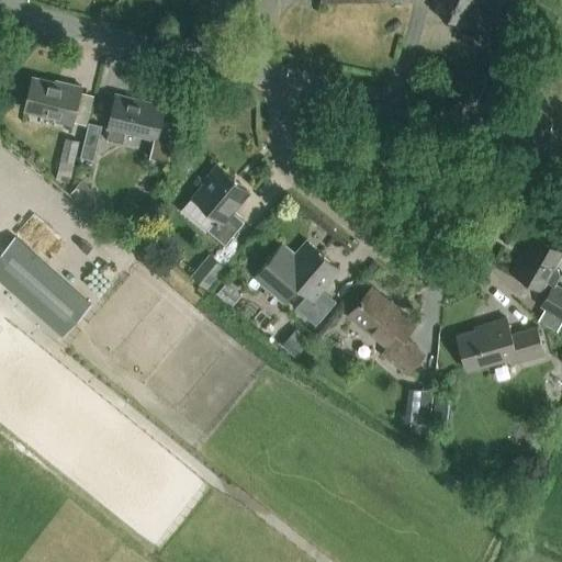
[(431,0),(428,8),(468,27),(481,0),(431,0)]
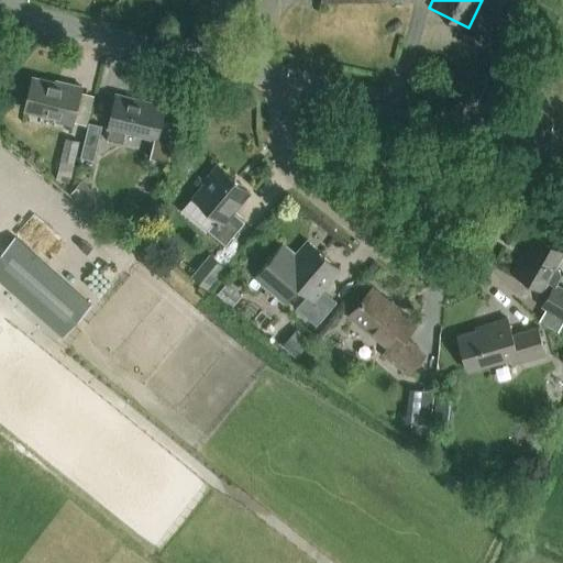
[(72,127),(81,87),(56,81),(55,83),(33,77),(24,110),(57,119),(56,122),(72,127)]
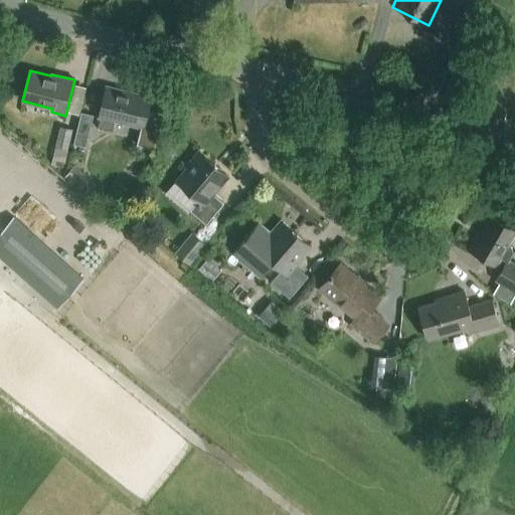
[(147,110),(150,98),(106,88),(99,117),(101,117),(98,128),(112,132),(115,121),(141,127),(136,145),(154,149),(163,114),(147,110)]
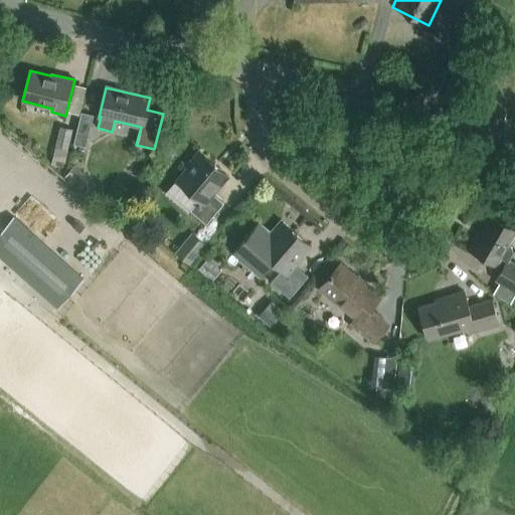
[(80,112),(73,145),(79,146),(86,147),(93,115),(80,112)]
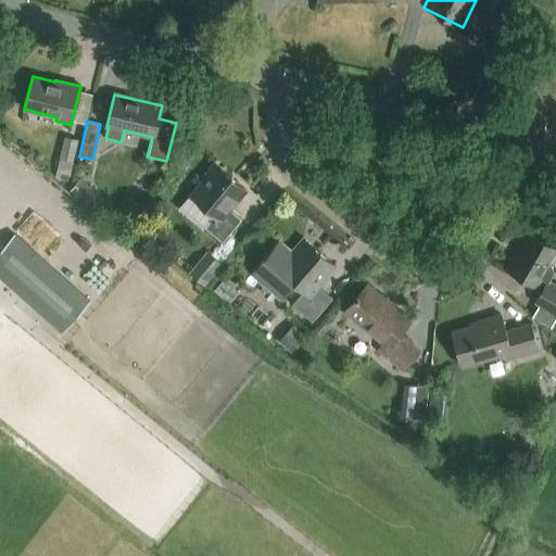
[(79,139),(65,136),(60,158),(74,161),(79,139)]
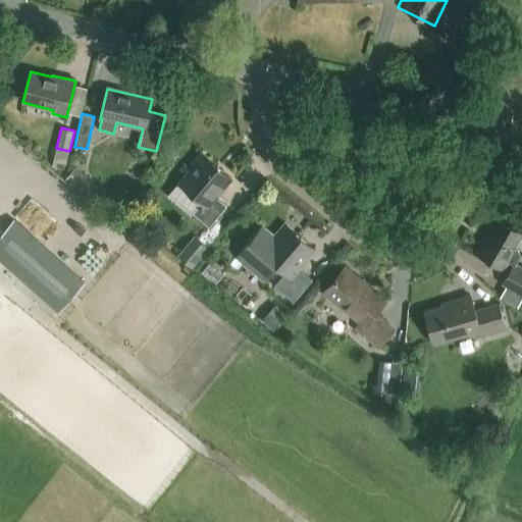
[(202,203),(193,213),(209,227),(226,206),(216,197),(231,178),(201,153),(189,167),(191,168),(178,183),(202,203)]
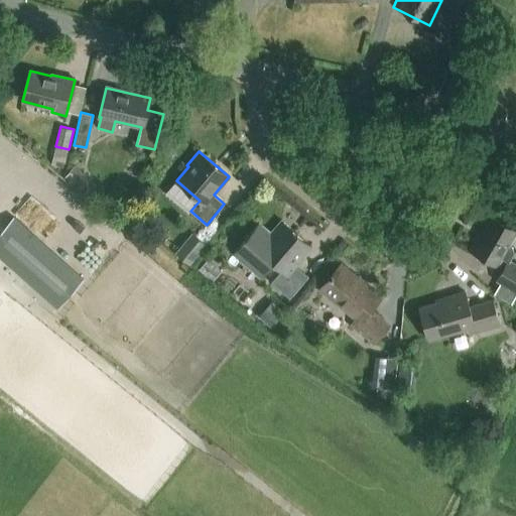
[(83,278),(12,217),(0,231),(0,257),(57,307),(83,278)]
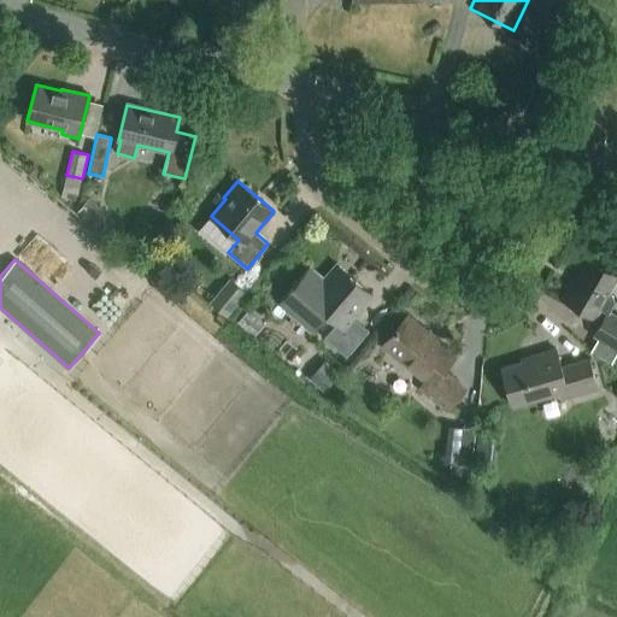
[(611,294),(606,292),(615,276),(586,259),(570,286),(568,285),(559,299),(592,318),(599,322),(591,336),(616,351),(616,316),(609,312),(613,301),(611,294)]
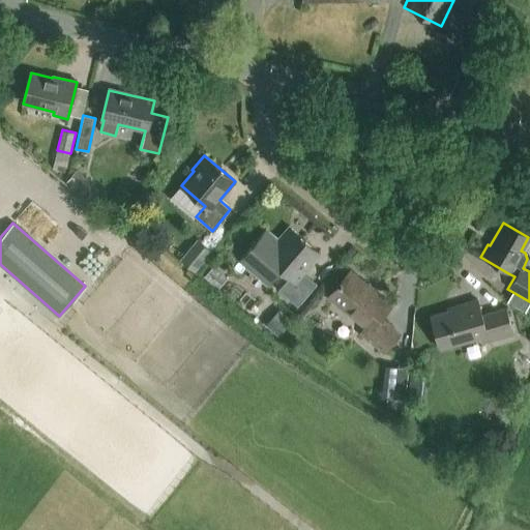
[(320,253),(289,227),(277,239),(266,230),(239,261),(267,285),(281,270),(290,277),(278,291),(297,306),(317,285),(303,273),(320,253)]
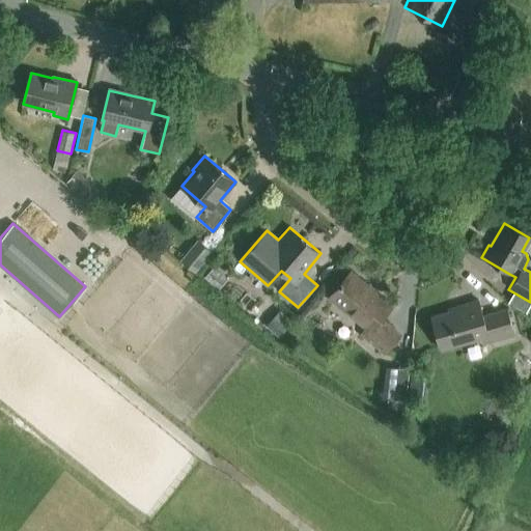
[(212,251),(197,239),(186,252),(179,259),(195,272),(212,251)]
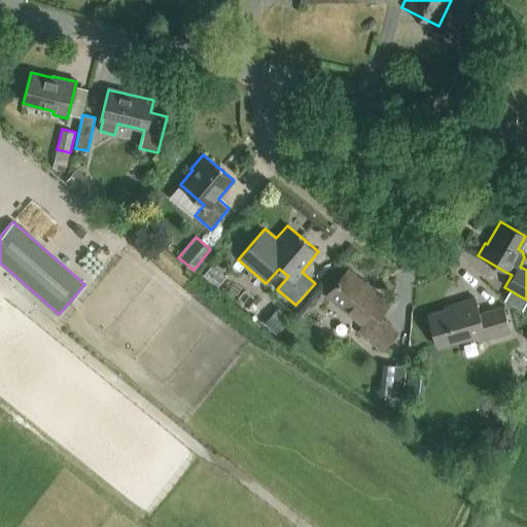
[(225,276),(212,264),(202,274),(215,287),(225,276)]
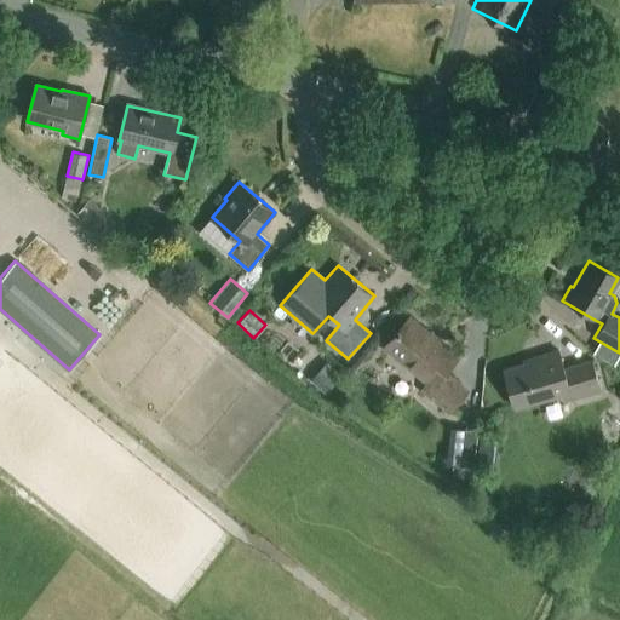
[(447,413),(465,390),(443,372),(455,356),(407,317),(382,348),(425,383),(419,391),(447,413)]
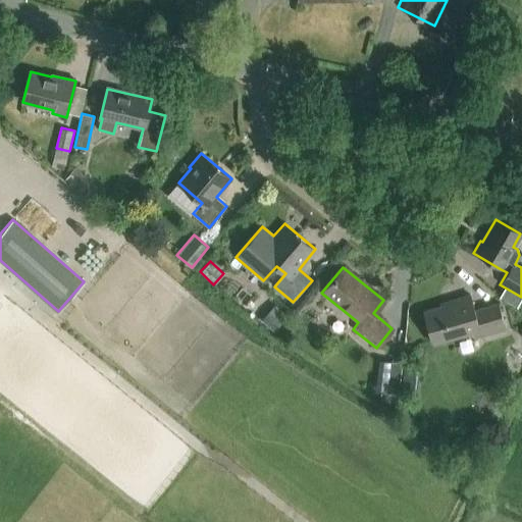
[(474,337),(504,329),(497,304),(473,310),(468,295),(446,301),(447,304),(422,311),(431,345),(473,332),(474,337)]
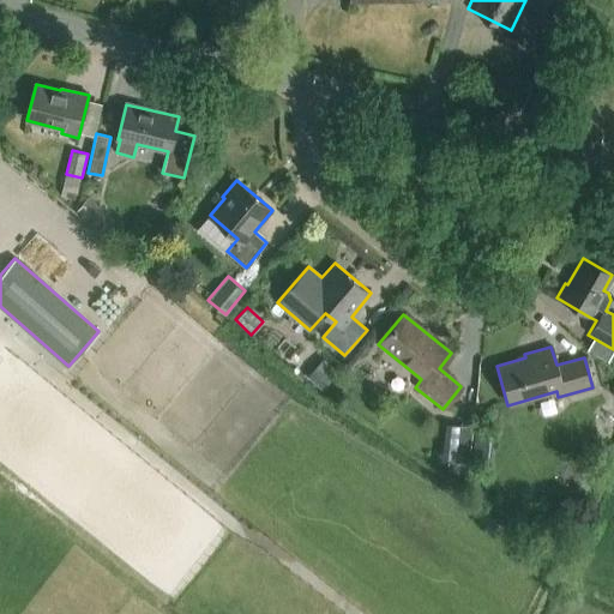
[(337,372),(323,359),(307,378),(321,391),(337,372)]
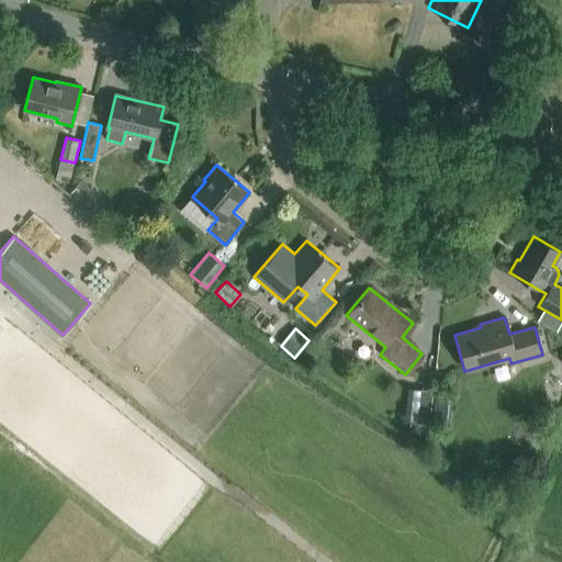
[(405,422),(427,424),(429,392),(407,390),(405,422)]
